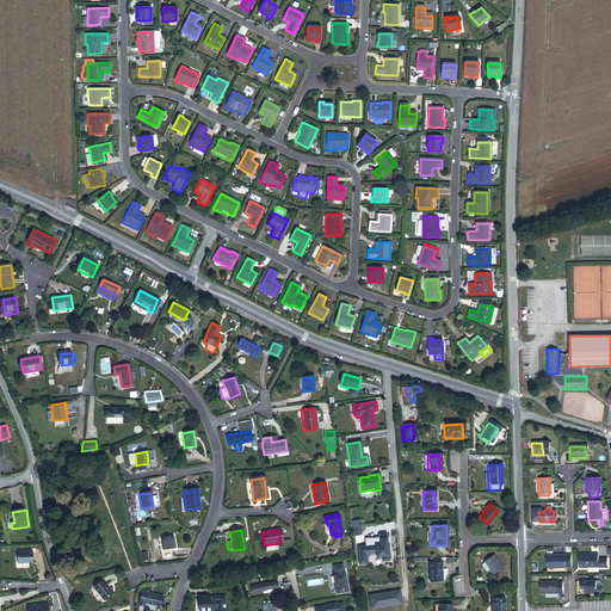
[(386,543),(384,532),(378,534),(378,535),(377,535),(377,538),(377,545),(364,547),(357,547),(358,565),(366,563),(365,555),(375,554),(375,557),(382,556),(382,561),(387,560),(387,551),(388,550),(387,547),(386,547),(386,543)]
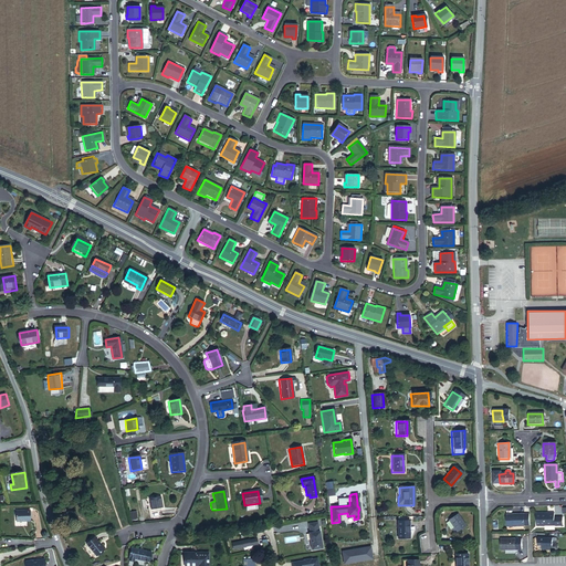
[(149,510),(159,507),(158,496),(148,499),(149,510)]
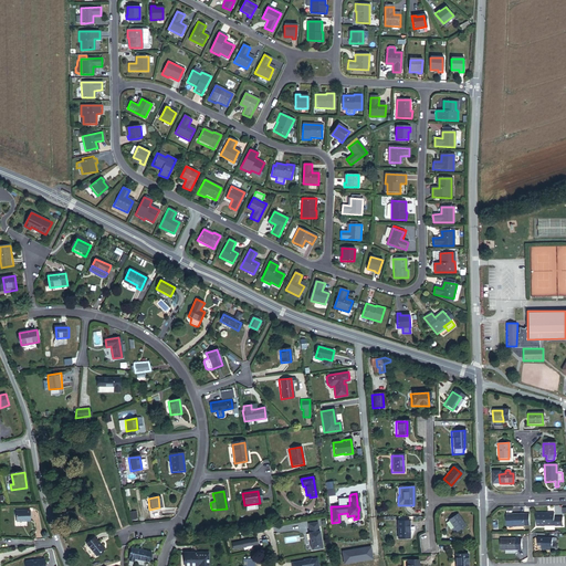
[(504,524),(522,524),(522,511),(504,511),(504,524)]
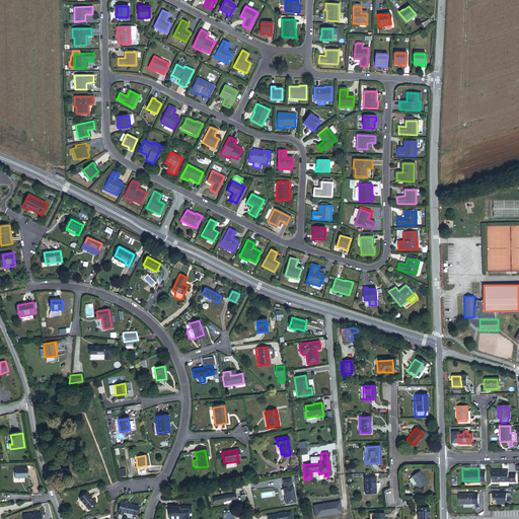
[(514,472),(506,472),(506,468),(490,468),(490,480),(514,479),(514,472)]
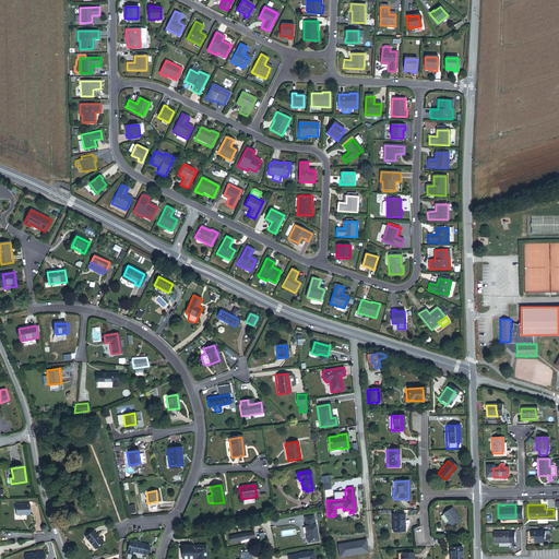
[(14,518),(30,516),(28,507),(13,509),(14,518)]
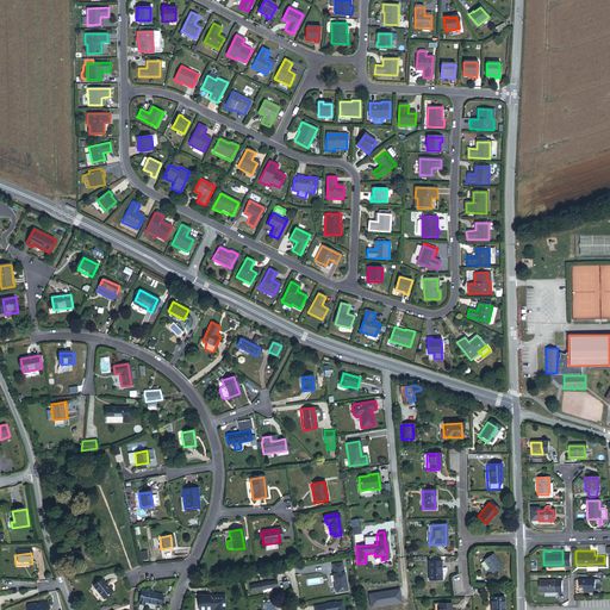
[(490,574),(500,567),(491,554),(481,561),(490,574)]
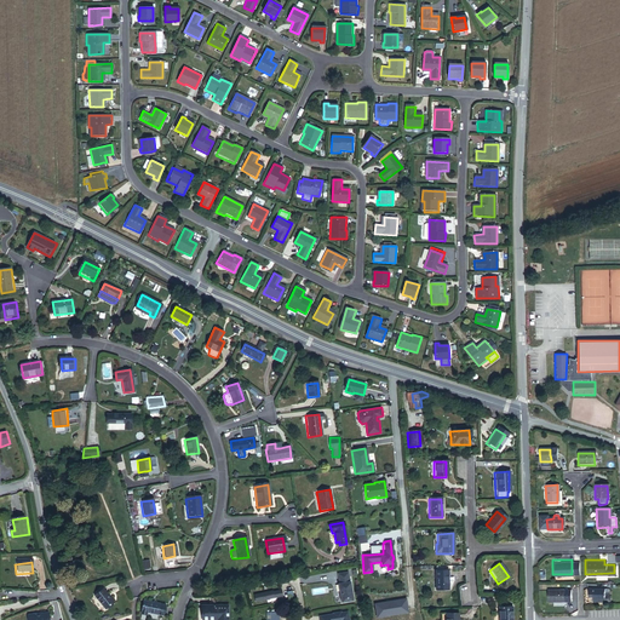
[(342,602),(355,601),(351,580),(350,581),(349,572),(338,573),(340,583),(339,583),(342,602)]
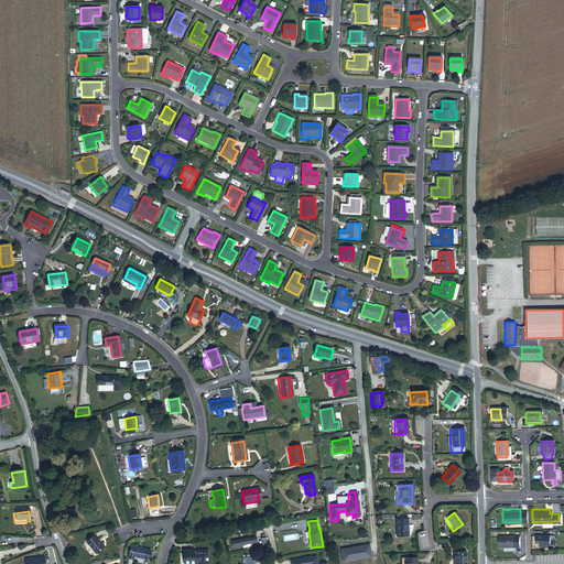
[(396,538),(407,538),(407,520),(394,520),(396,538)]
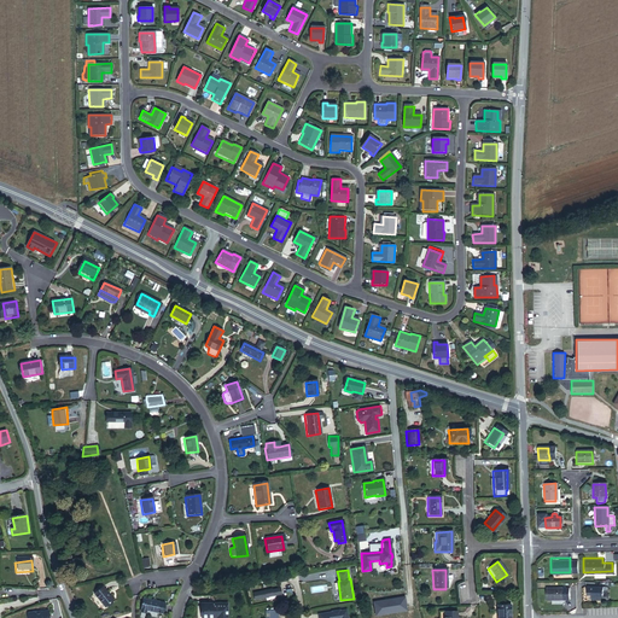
[(105,607),(114,600),(103,587),(94,594),(105,607)]
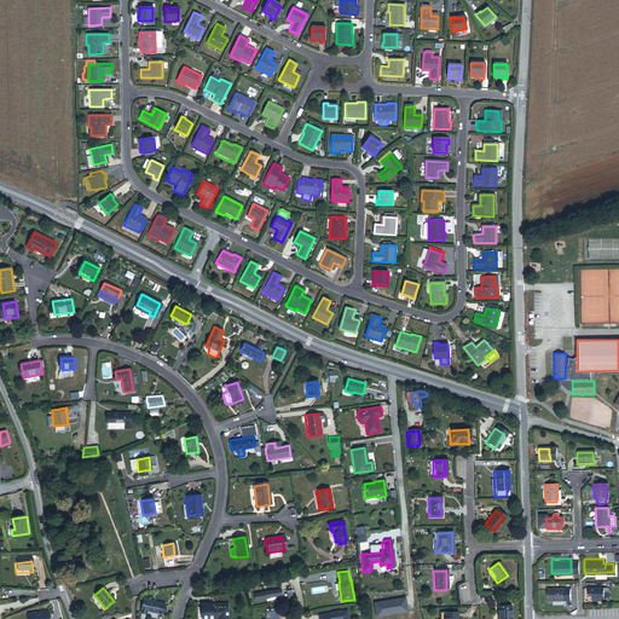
[(255,601),(283,595),(282,589),(273,590),(254,594),(255,601)]
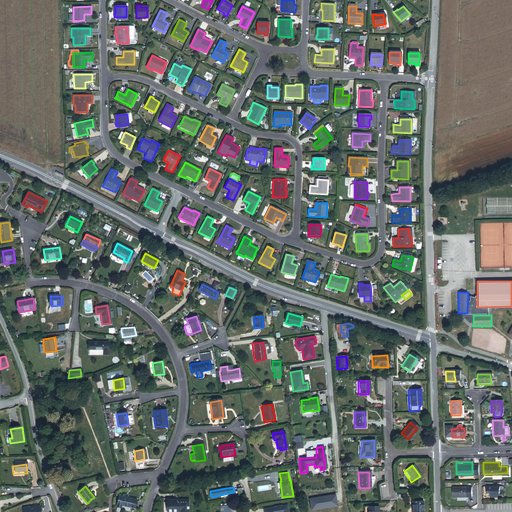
[(451,496),(470,496),(470,487),(451,487),(451,496)]
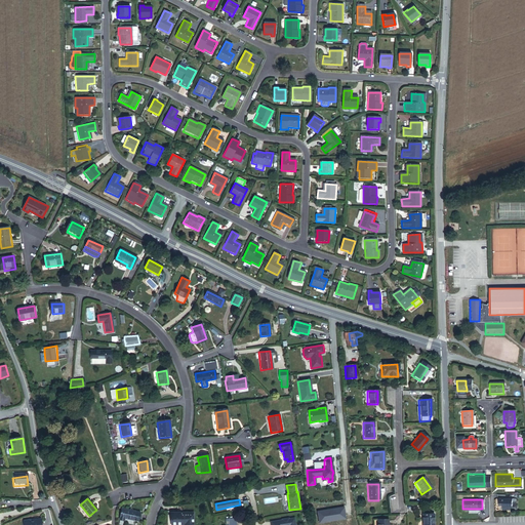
[(505,511),(511,511),(511,499),(501,499),(501,505),(505,505),(505,507),(505,511)]
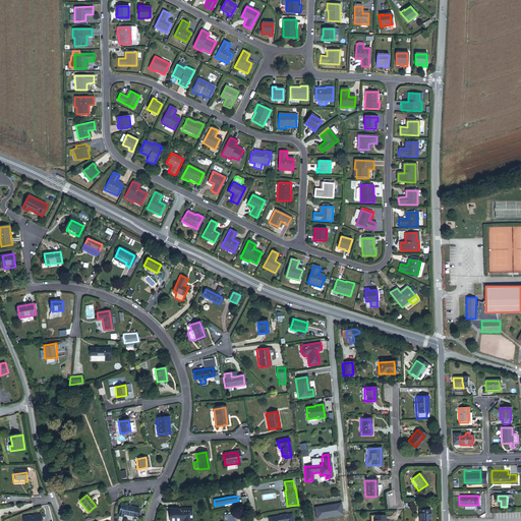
[(516,506),(516,503),(515,501),(515,499),(511,499),(511,496),(507,496),(507,507),(515,507),(516,506)]
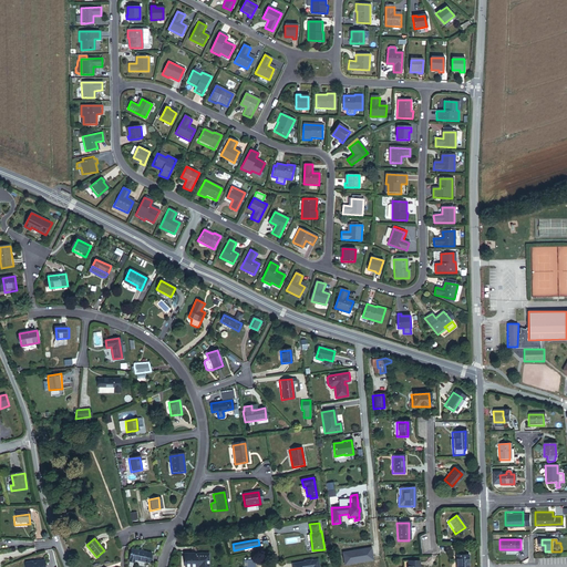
[(151,553),(131,549),(129,559),(134,560),(134,559),(148,563),(151,553)]
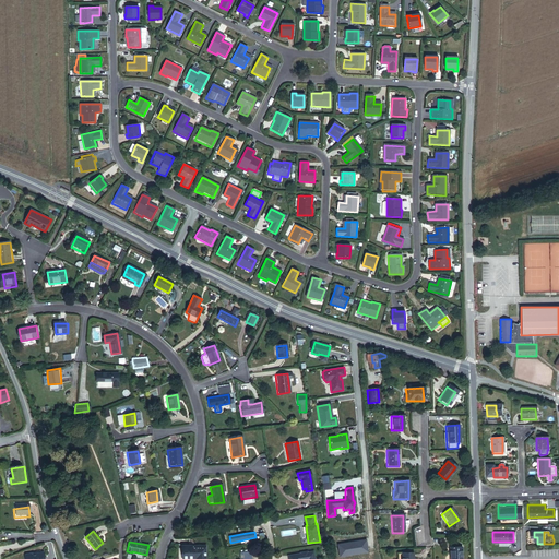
[(204,558),(204,547),(181,547),(181,558),(204,558)]
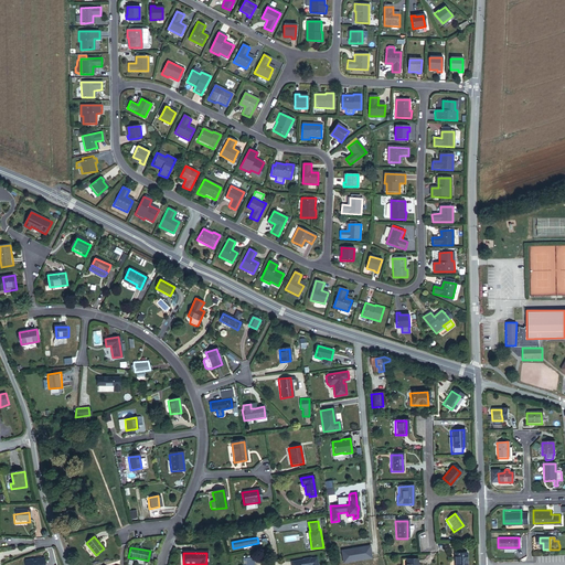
[(454,564),(466,564),(466,553),(454,554),(454,564)]
